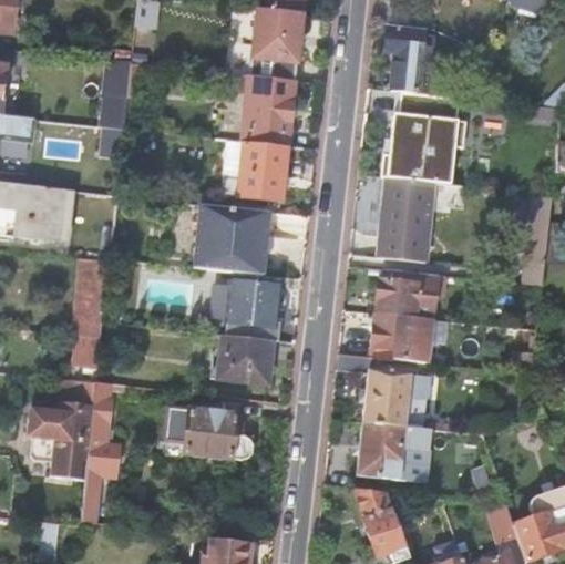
[(0,0),(0,31),(13,33),(17,0),(0,0)]
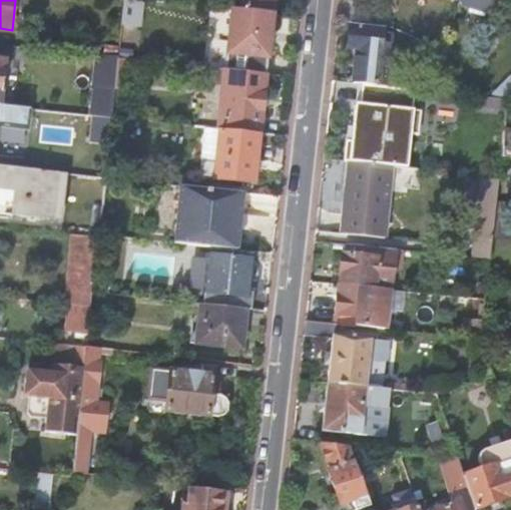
[(113,0),(109,39),(119,40),(123,0),(113,0)]
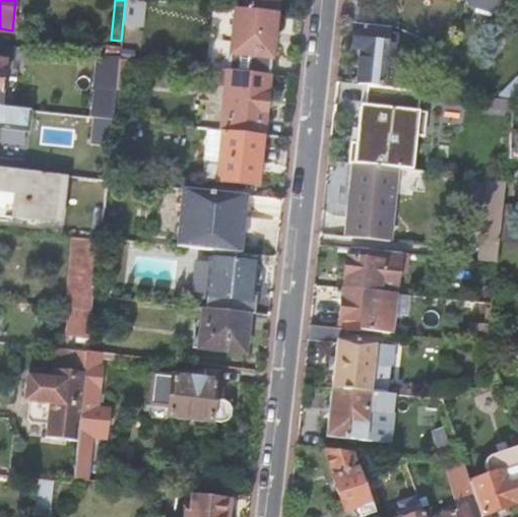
[(246,0),(246,8),(276,12),(277,0),(246,0)]
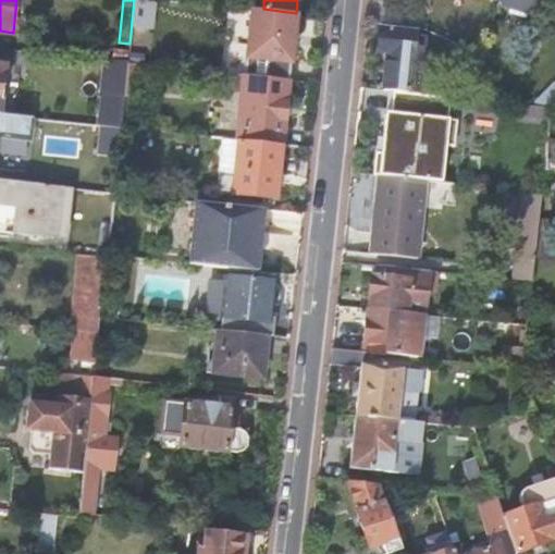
[(397,1),(392,0),(373,0),(370,20),(394,23),(397,1)]
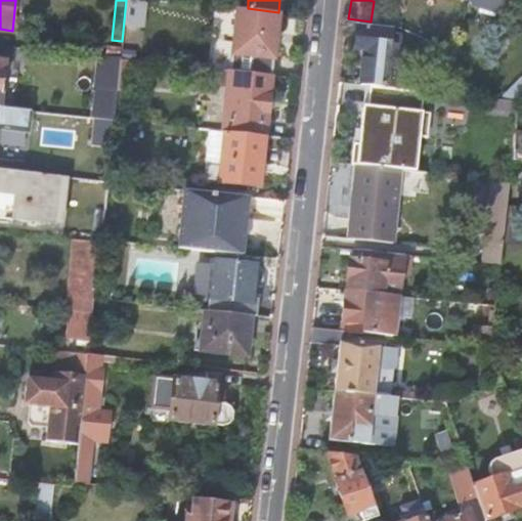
[(400,0),(397,23),(444,44),(454,14),(407,0),(400,0)]
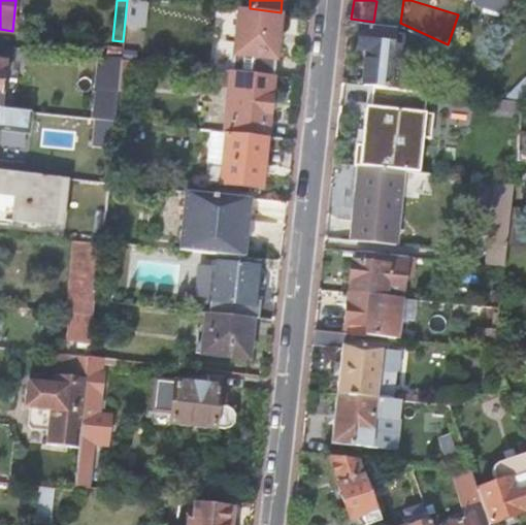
[(231,69),(273,73),(281,12),(250,8),(239,7),(234,52),(224,51),(222,68),(231,69)]
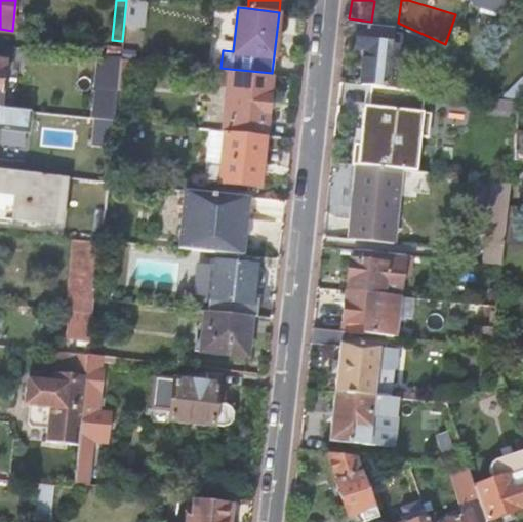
[(374,83),(396,86),(398,56),(389,55),(392,28),(358,24),(355,45),(365,46),(362,82),(374,83)]
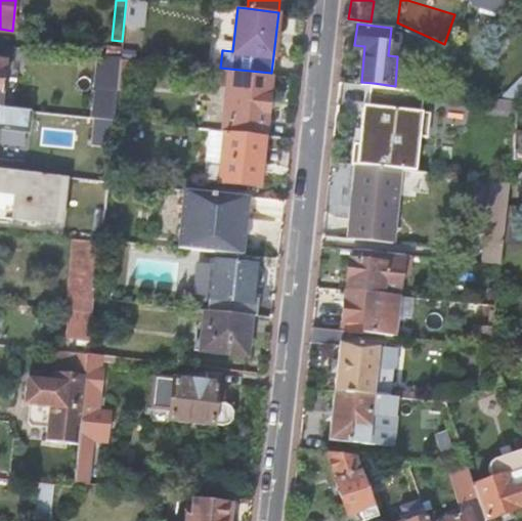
[(91,38),(89,53),(99,54),(121,57),(122,41),(112,40),(91,38)]
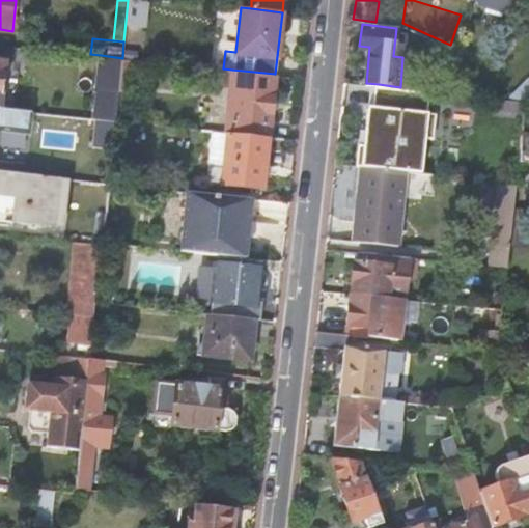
[(114,119),(116,119),(119,90),(122,58),(101,55),(94,117),(114,119)]
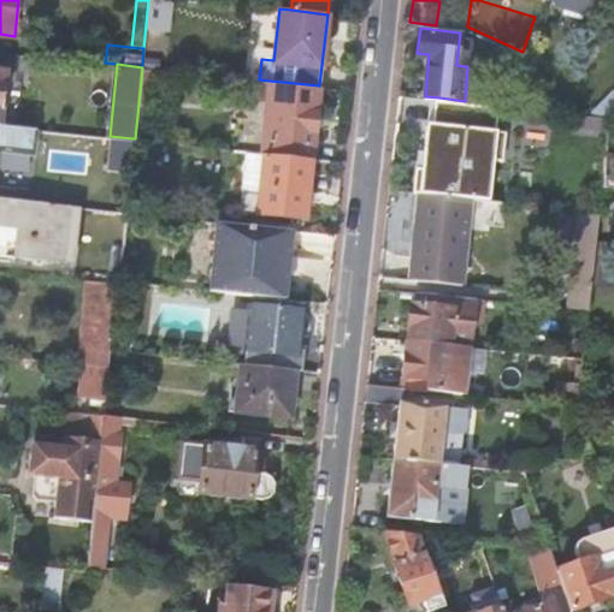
[(155,69),(142,67),(139,105),(151,106),(155,69)]
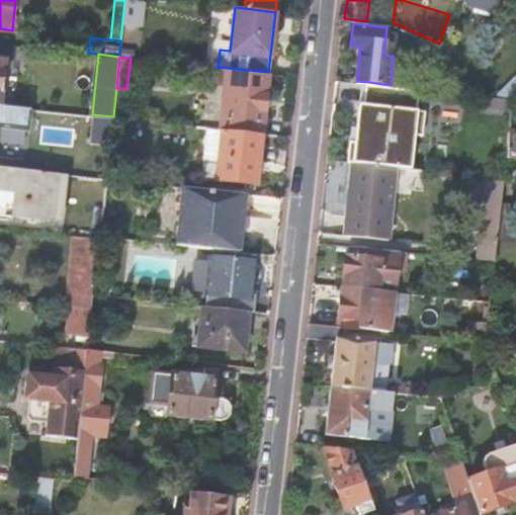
[(218,67),(209,66),(208,82),(225,84),(227,68),(218,67)]
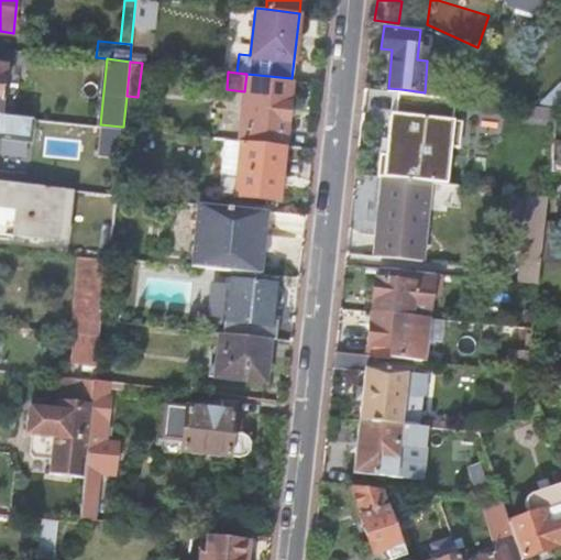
[(285,144),(292,78),(246,74),(244,91),(239,140),(242,140),(285,144)]
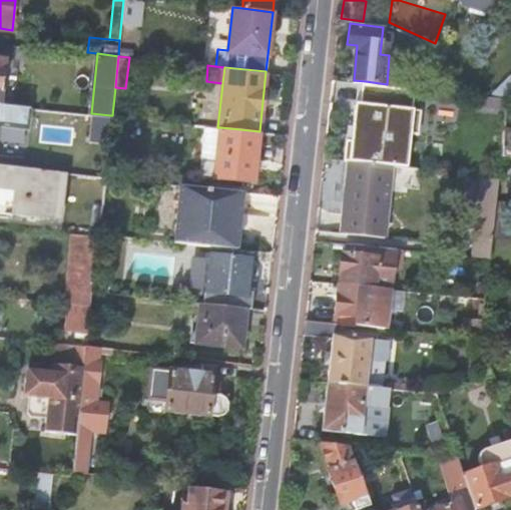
[(366,81),(363,101),(414,106),(416,89),(366,81)]
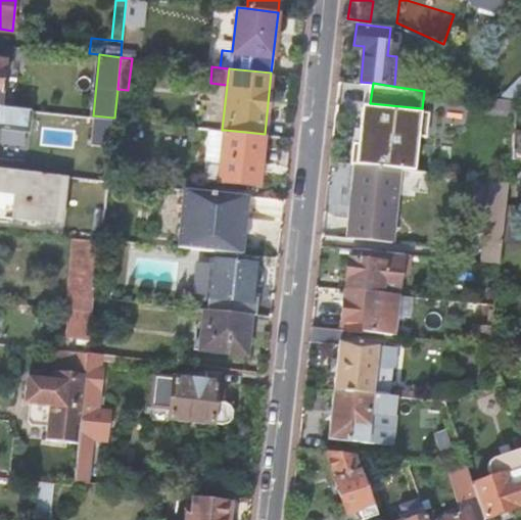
[(117,89),(114,117),(123,119),(125,119),(128,90),(117,89)]
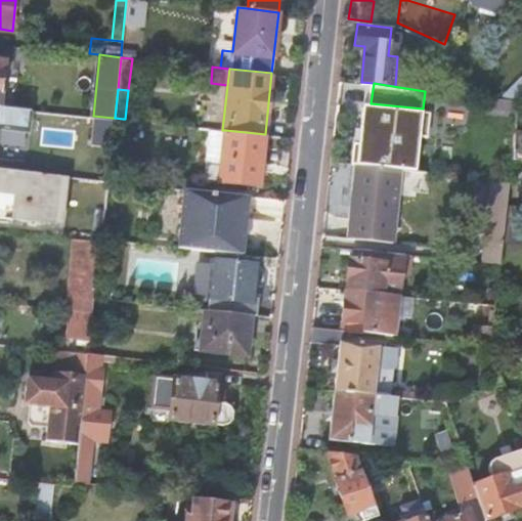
[(518,99),(494,96),(493,105),(517,109),(518,99)]
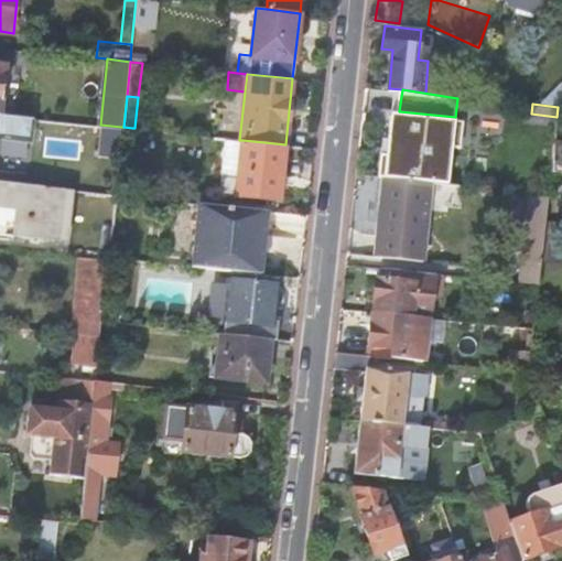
[(399,111),(393,110),(387,174),(451,181),(457,118),(455,117),(399,111)]
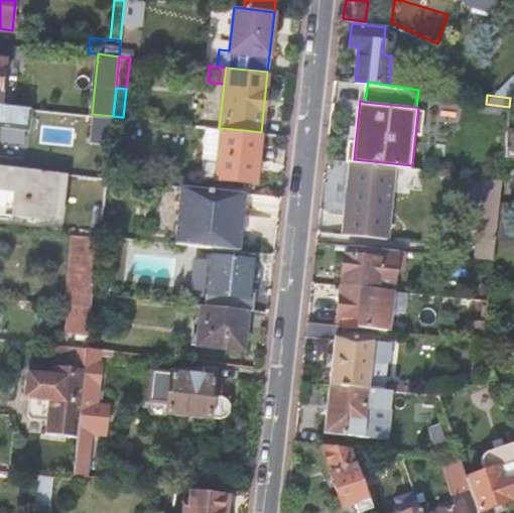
[(1,104),(0,104),(0,124),(29,127),(31,108),(1,104)]
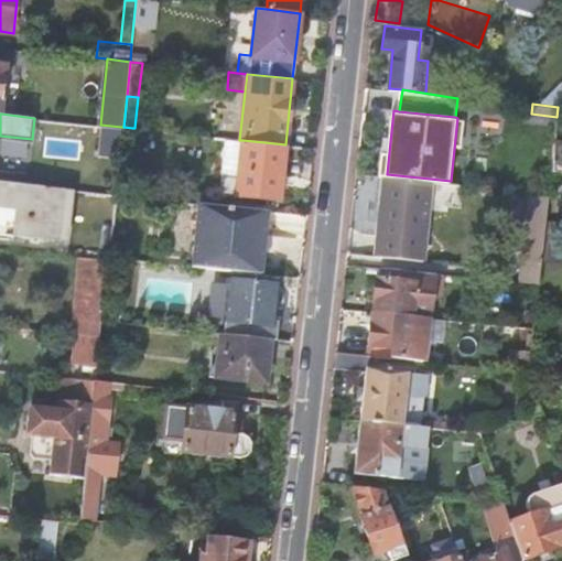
[(100,125),(89,123),(86,153),(118,157),(121,127),(100,125)]
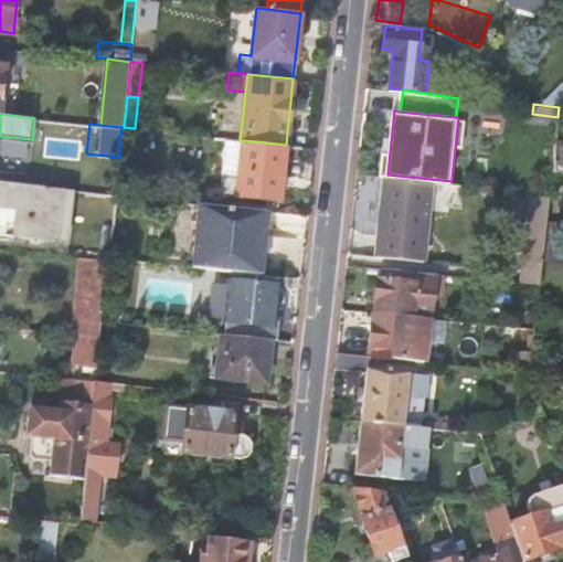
[(279,199),(286,145),(243,140),(236,194),(279,199)]
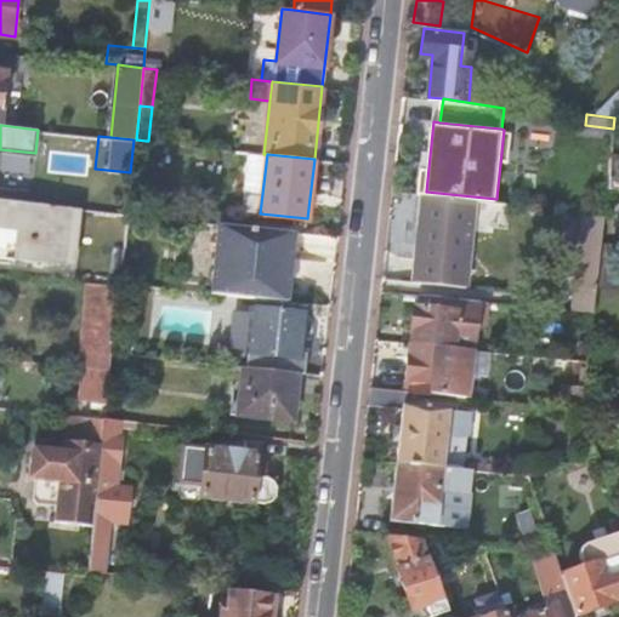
[(618,155),(611,154),(607,187),(618,187),(618,155)]
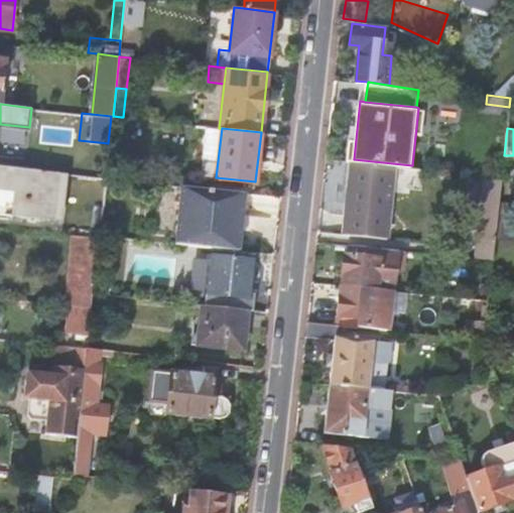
[(389,228),(394,166),(350,162),(345,223),(389,228)]
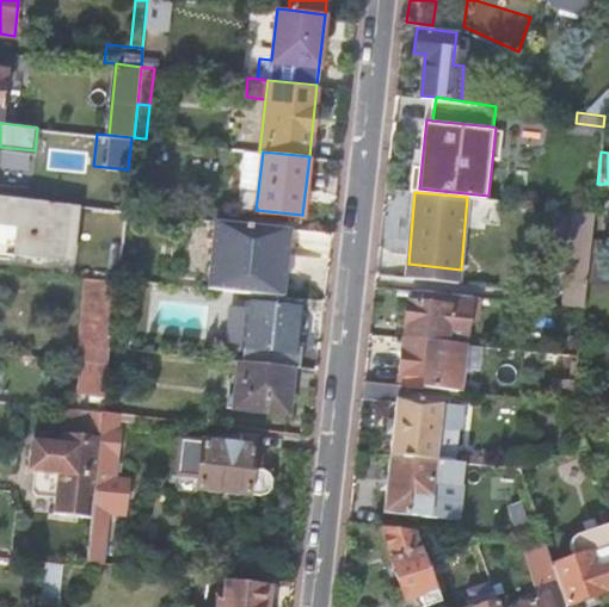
[(35,199),(0,194),(0,243),(7,245),(8,239),(18,240),(17,252),(73,259),(79,205),(35,199)]
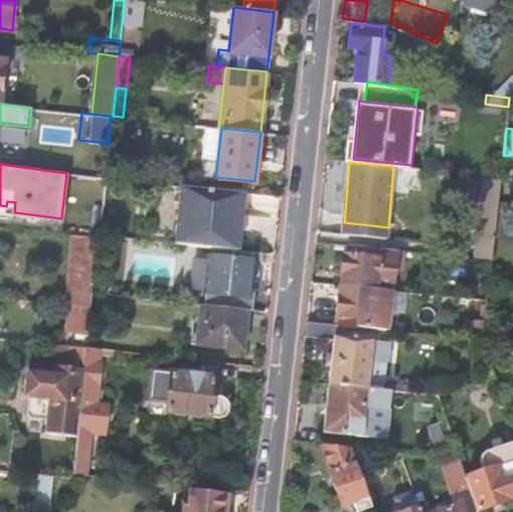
[(482,187),(483,178),(470,176),(468,185),(482,187)]
